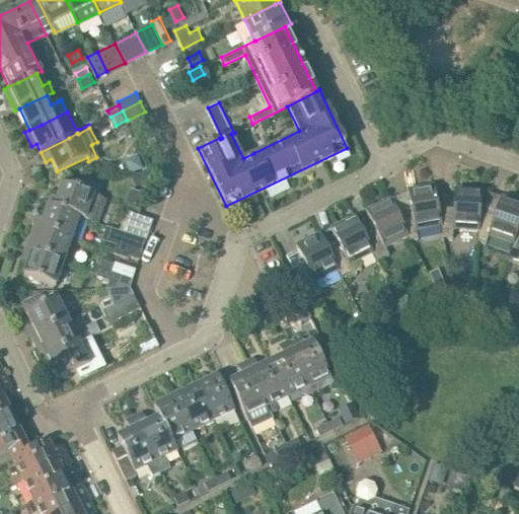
[(231,134),(243,158),(253,153),(242,129),(234,133),(231,134)]
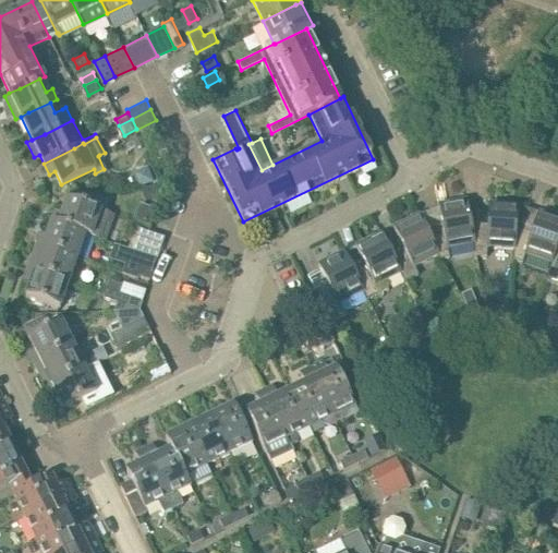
[(157,195),(157,184),(144,184),(145,196),(157,195)]
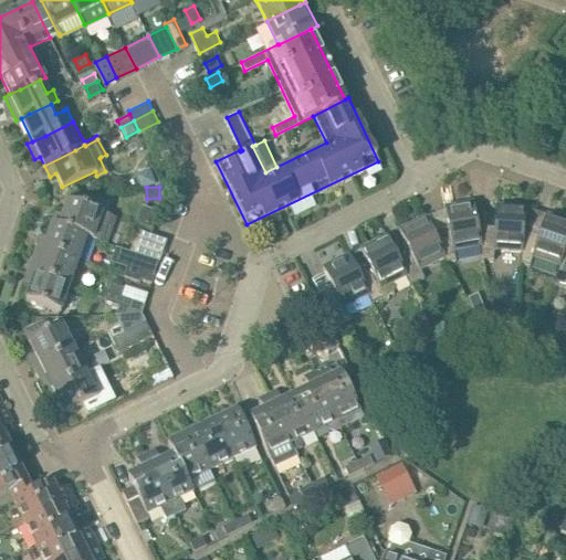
[(55,211),(51,221),(86,233),(86,234),(93,236),(106,241),(114,215),(115,215),(105,212),(109,201),(91,194),(87,205),(66,199),(62,213),(55,211)]
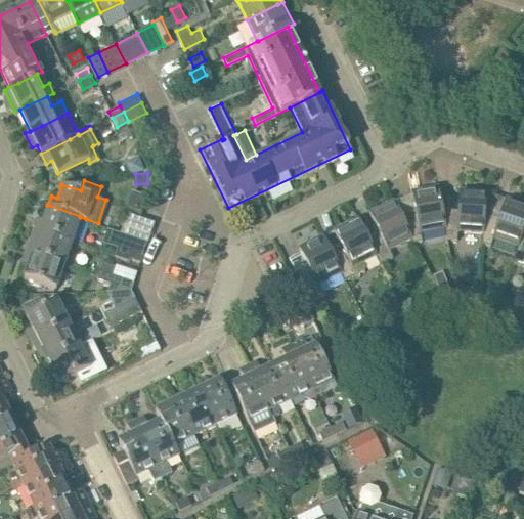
[(445,226),(445,225),(441,207),(437,184),(410,189),(415,210),(400,213),(411,236),(413,241),(422,238),(421,230),(445,226)]
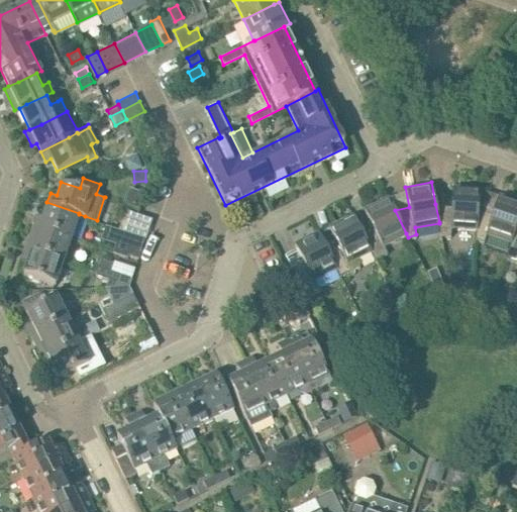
[(451,204),(435,204),(439,222),(439,223),(441,233),(451,234),(451,226),(476,228),(476,227),(477,227),(478,207),(479,207),(480,187),(452,185),(451,204)]
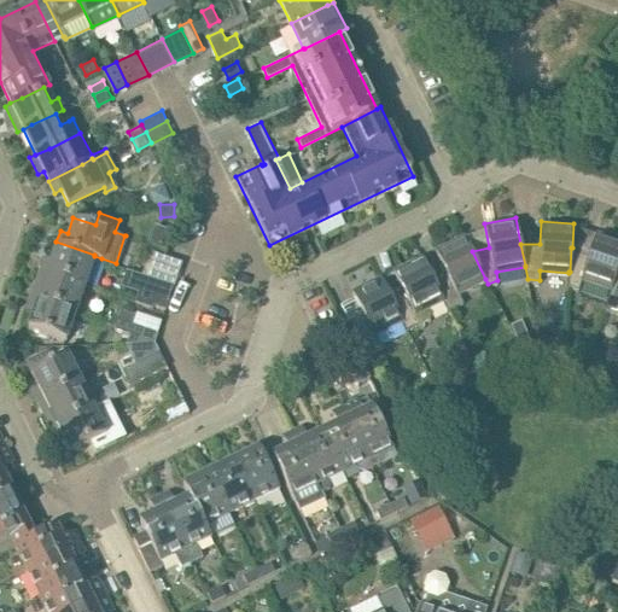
[(567,283),(578,286),(583,279),(610,287),(611,287),(616,273),(617,264),(617,238),(596,232),(588,255),(572,248),(571,248),(570,272),(569,272),(569,273),(567,283)]
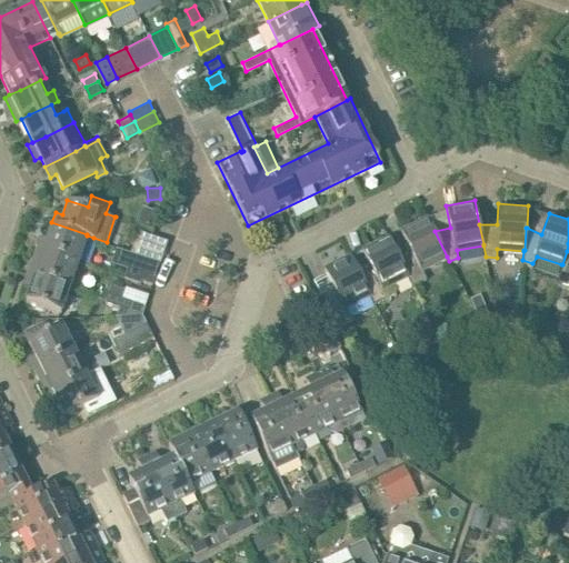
[(398,254),(408,274),(408,275),(412,284),(427,277),(422,268),(447,257),(435,231),(427,215),(400,229),(410,248),(398,253),(399,254),(398,254)]
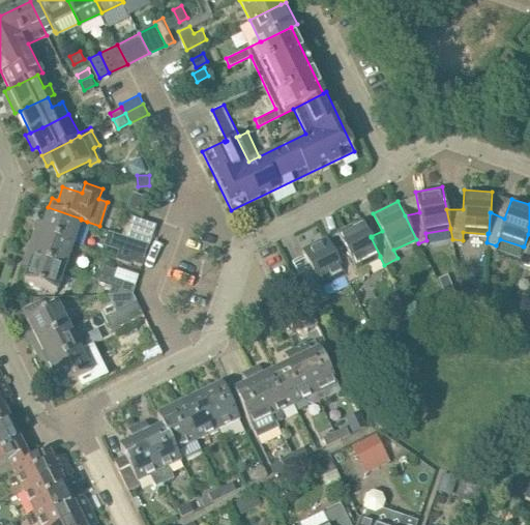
[(72,242),(81,220),(81,219),(48,207),(43,221),(37,219),(33,229),(39,232),(40,232),(40,231),(72,242)]
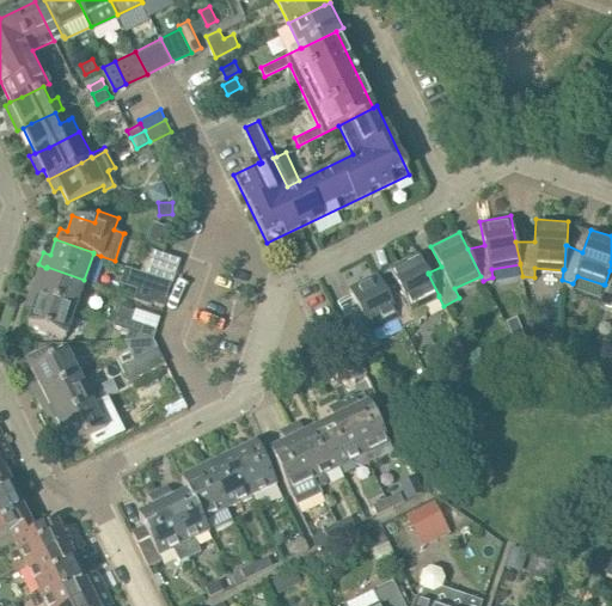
[(150,245),(141,270),(172,280),(181,256),(150,245)]
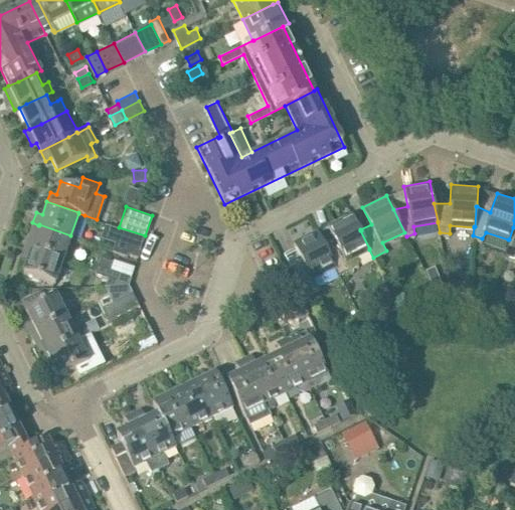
[(326,247),(335,267),(338,274),(359,263),(355,256),(369,249),(369,248),(360,230),(361,230),(360,229),(351,212),(328,224),(331,230),(320,235),(326,247)]
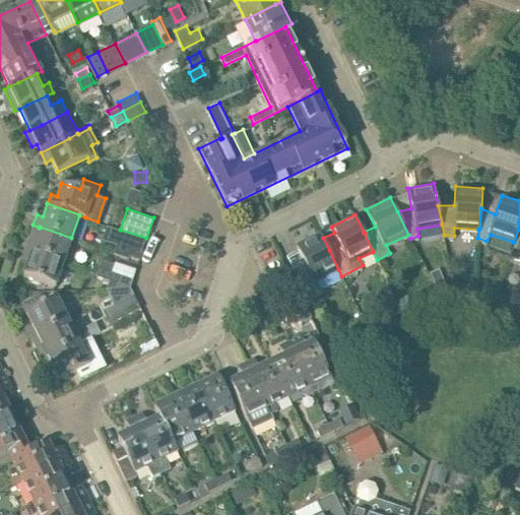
[(63,261),(71,238),(40,227),(40,228),(39,228),(35,240),(28,238),(25,248),(63,261)]
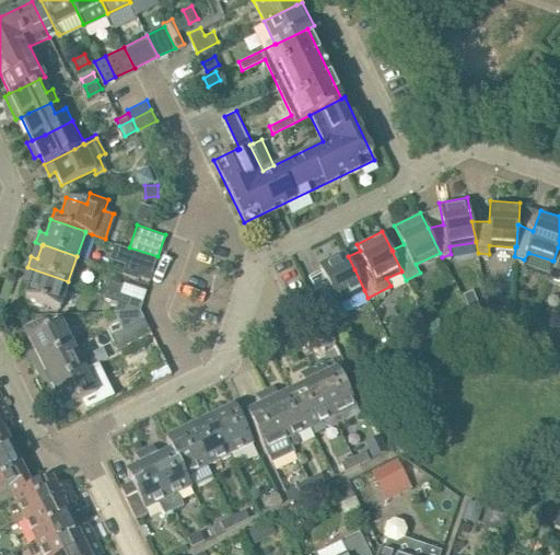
[(126,259),(123,268),(150,278),(158,256),(129,247),(126,259)]
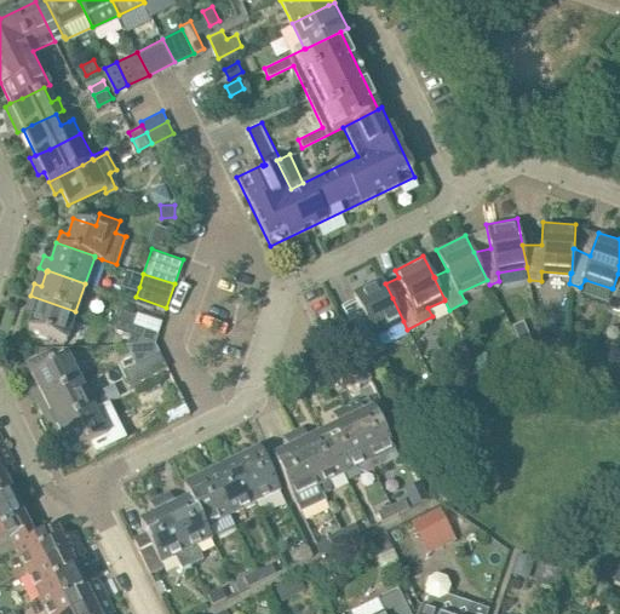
[(612,288),(604,308),(619,313),(619,274),(618,274),(613,288),(612,288)]
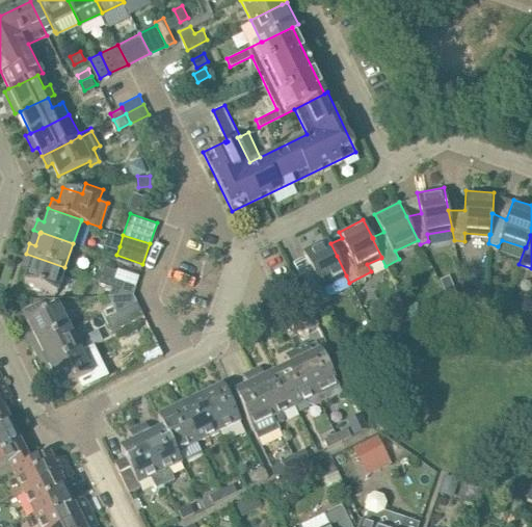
[(330,243),(330,244),(327,237),(302,249),(312,268),(301,274),(316,305),(328,299),(322,287),(346,275),(337,256),(330,243)]
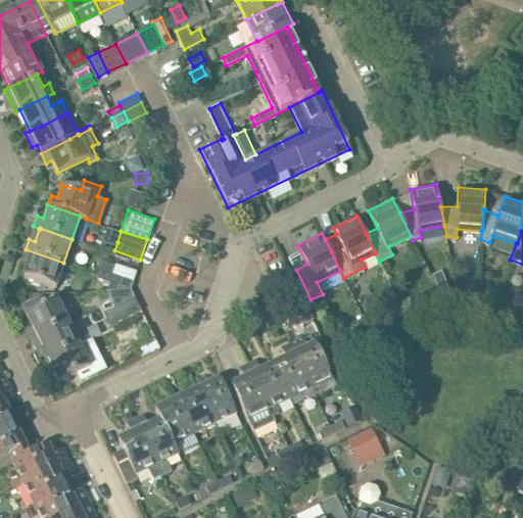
[(55,286),(63,263),(26,249),(21,260),(28,262),(22,275),(55,286)]
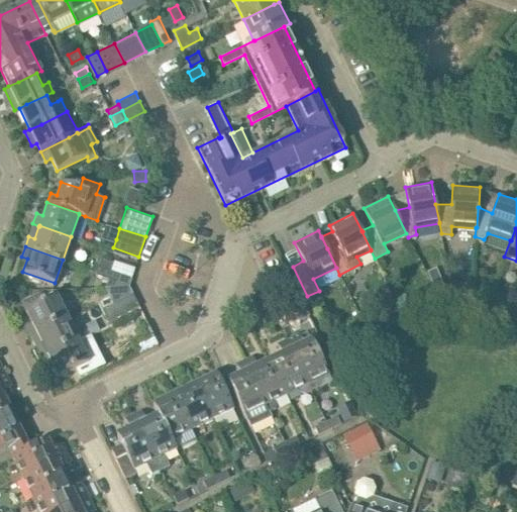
[(99,265),(111,269),(114,261),(102,257),(99,265)]
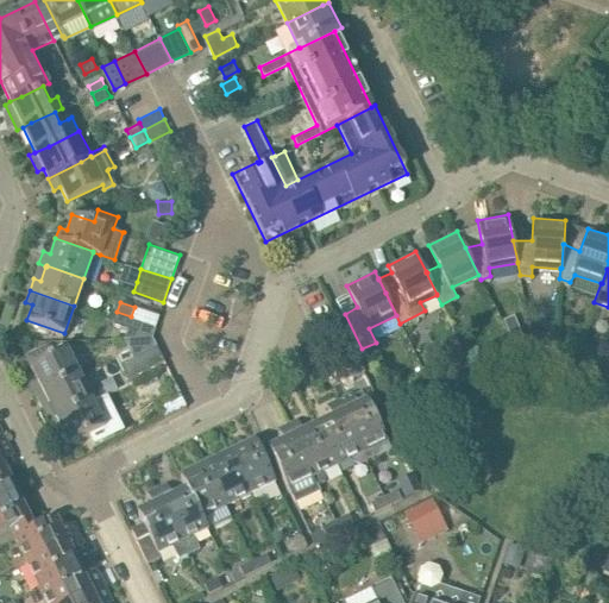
[(142,320),(131,316),(117,312),(113,321),(138,330),(142,320)]
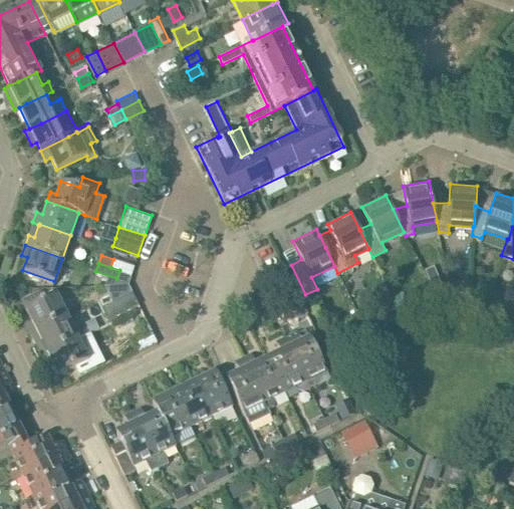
[(437,273),(429,277),(434,289),(442,286),(437,273)]
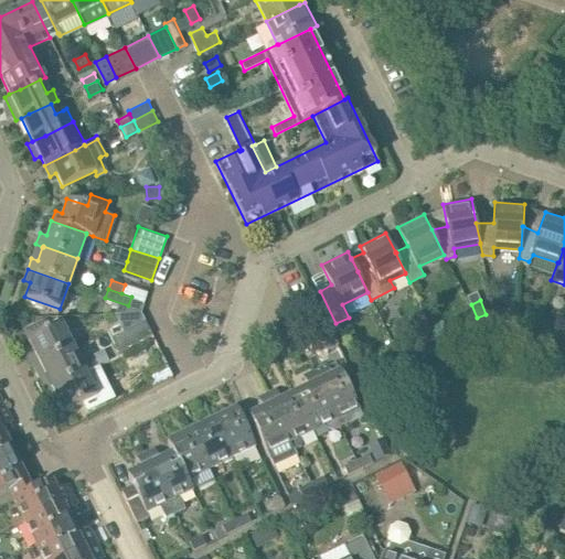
[(494,315),(497,330),(511,334),(511,320),(494,315)]
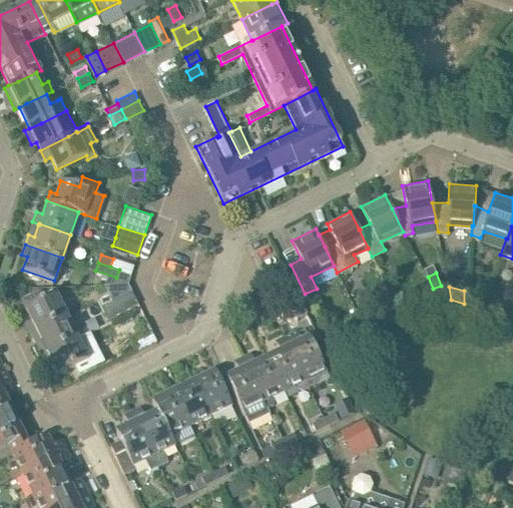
[(31,320),(25,323),(30,333),(31,332),(66,315),(55,293),(46,298),(41,288),(21,297),(25,308),(31,320)]
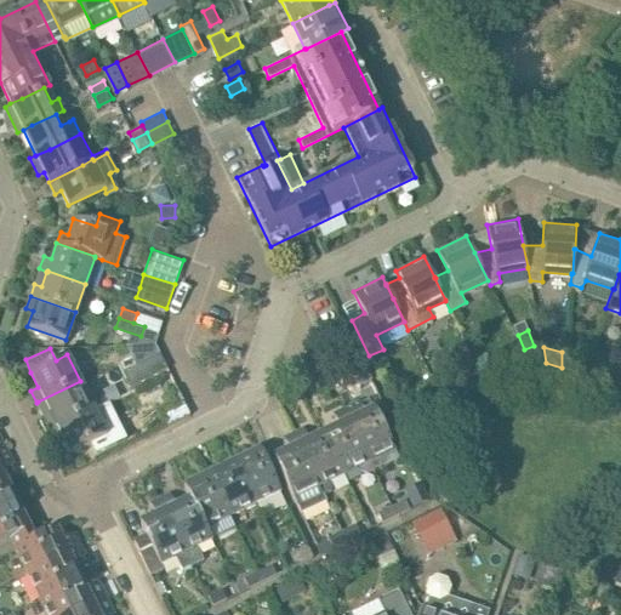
[(167,365),(160,351),(136,363),(131,352),(118,358),(130,385),(167,365)]
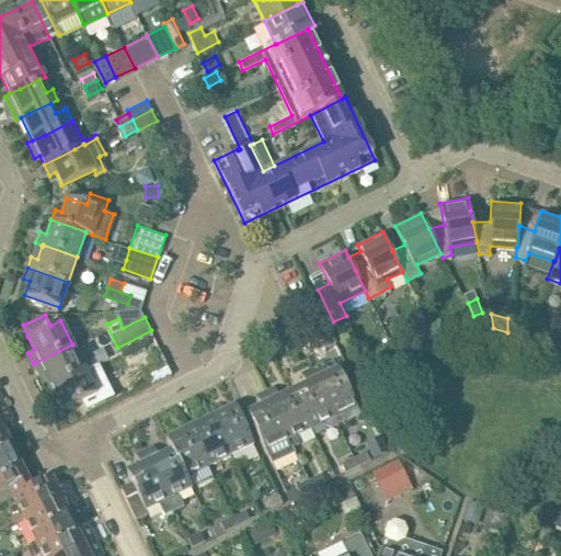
[(324,344),(335,340),(329,326),(318,331),(324,344)]
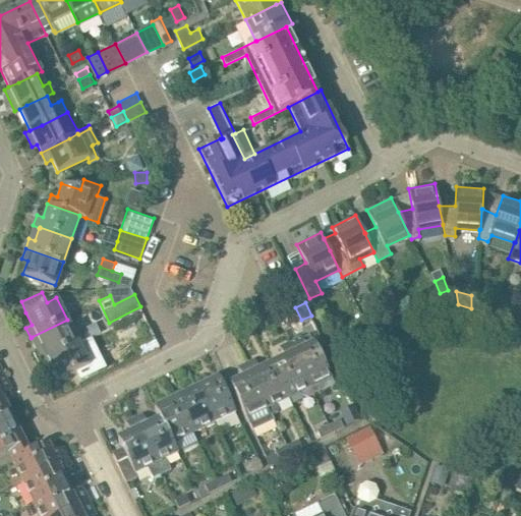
[(67,320),(32,337),(31,338),(36,347),(42,344),(47,356),(48,356),(89,337),(83,325),(72,330),(67,320)]
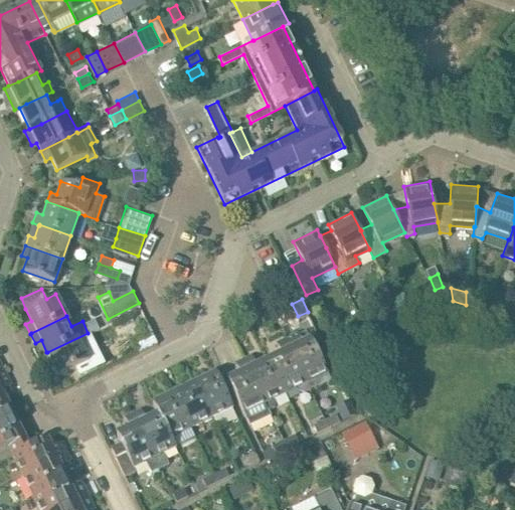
[(152,330),(147,318),(139,322),(144,334),(152,330)]
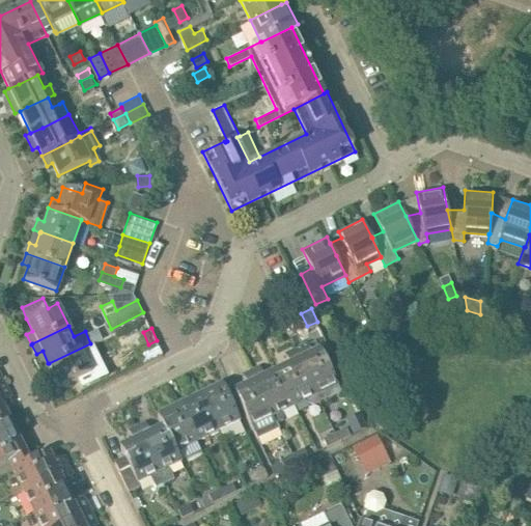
[(301,343),(294,348),(299,357),(319,399),(325,397),(326,392),(325,389),(337,383),(330,369),(339,365),(335,357),(330,344),(320,350),(319,347),(315,338),(307,342),(306,340),(301,343)]
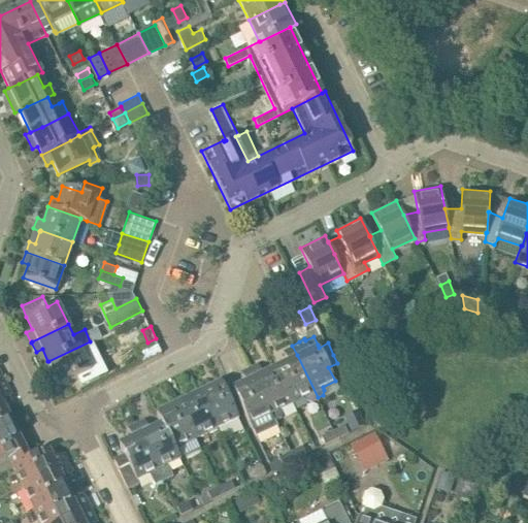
[(47,361),(42,364),(46,374),(53,371),(59,384),(78,374),(81,382),(106,370),(92,340),(90,341),(48,361),(47,361)]
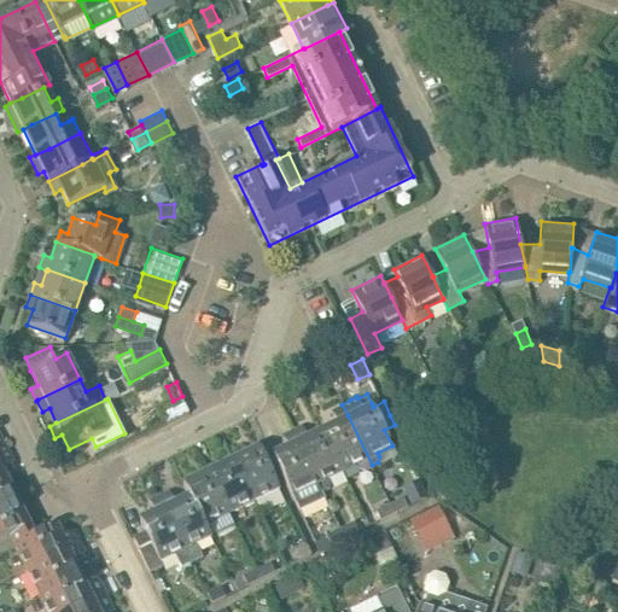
[(363,468),(372,465),(348,415),(342,404),(331,409),(337,421),(322,427),(343,470),(356,462),(357,467),(363,468)]
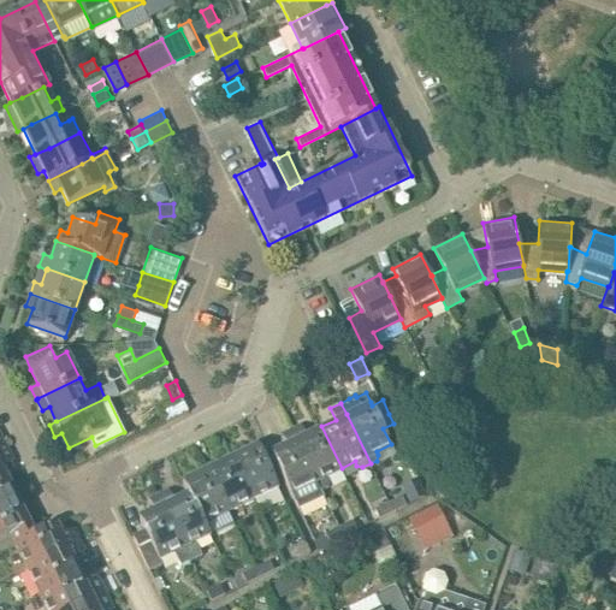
[(326,475),(342,468),(321,426),(306,434),(300,422),(291,427),(320,487),(327,485),(329,479),(326,475)]
